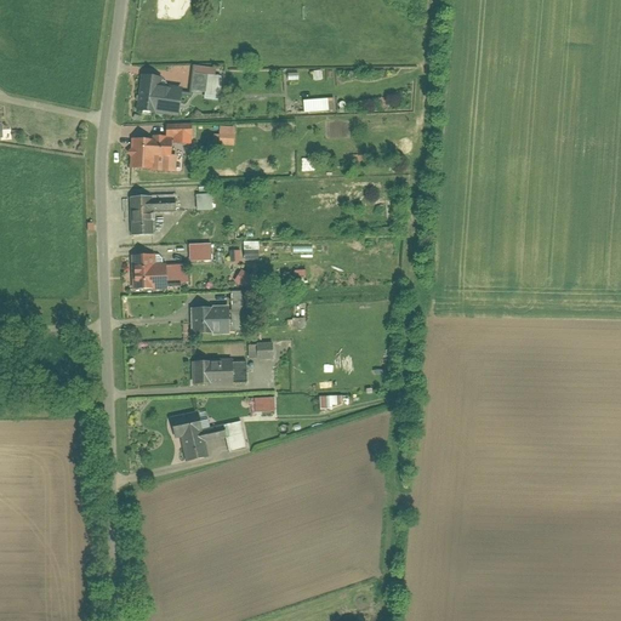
[(212,68),(192,66),(189,90),(205,91),(204,101),(216,102),(220,75),(212,74),(212,68)]
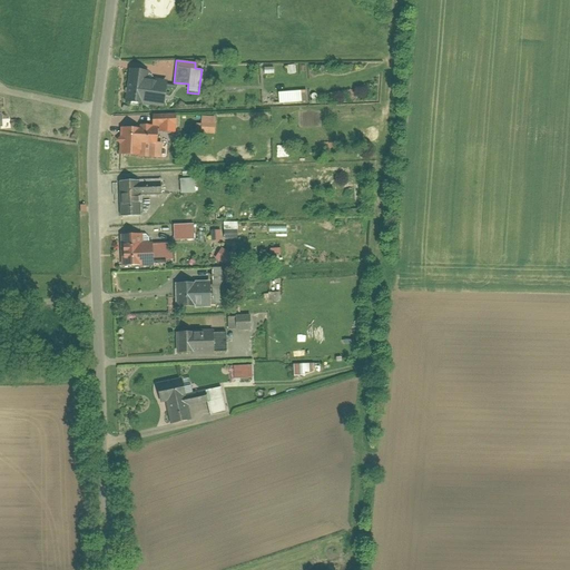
[(147,71),(128,69),(125,104),(144,106),(144,104),(146,79),(147,71)]
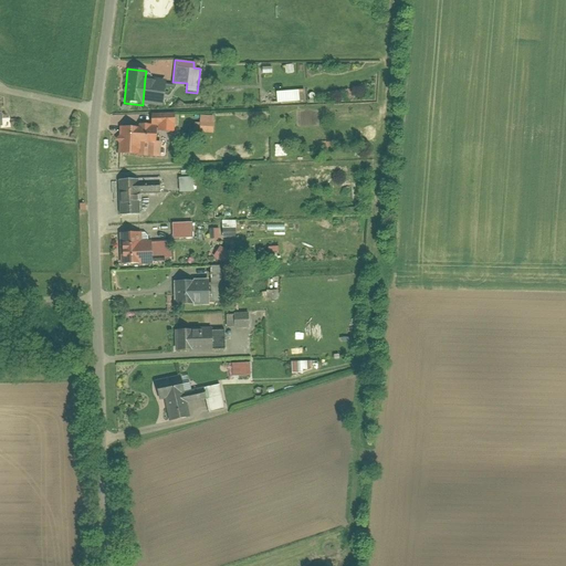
[(164,81),(145,79),(143,103),(160,105),(164,81)]
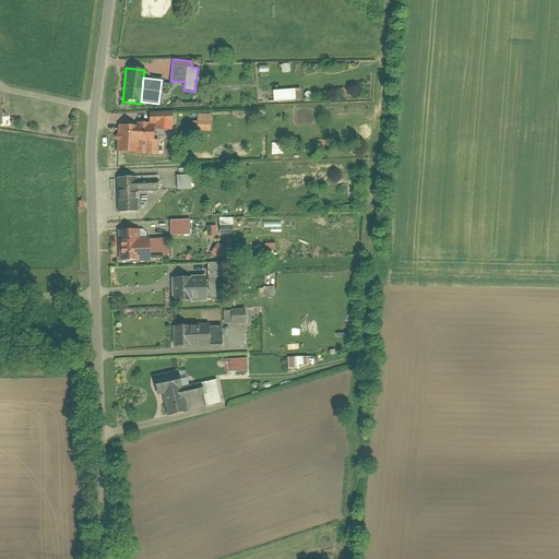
[(297,88),(272,91),(272,102),(298,99),(297,88)]
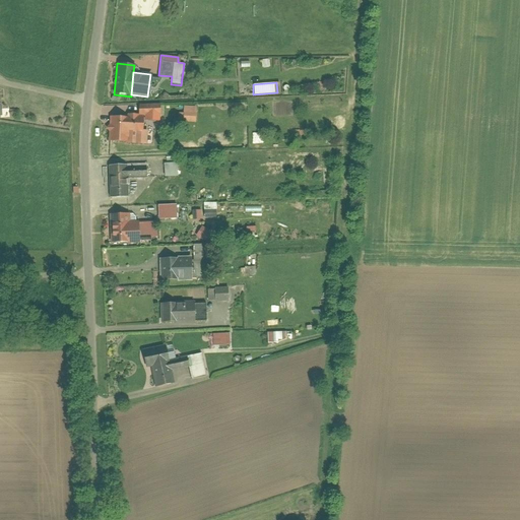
[(159,121),(159,105),(136,104),(135,115),(135,117),(141,117),(145,118),(144,121),(159,121)]
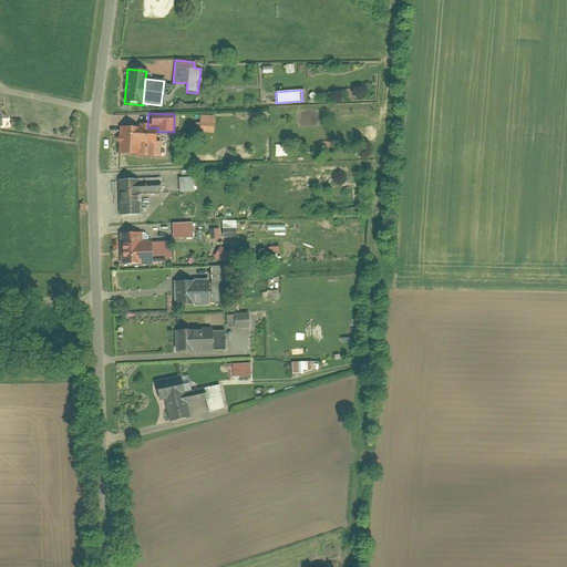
[(214,116),(200,115),(200,123),(195,123),(195,132),(214,133),(214,116)]
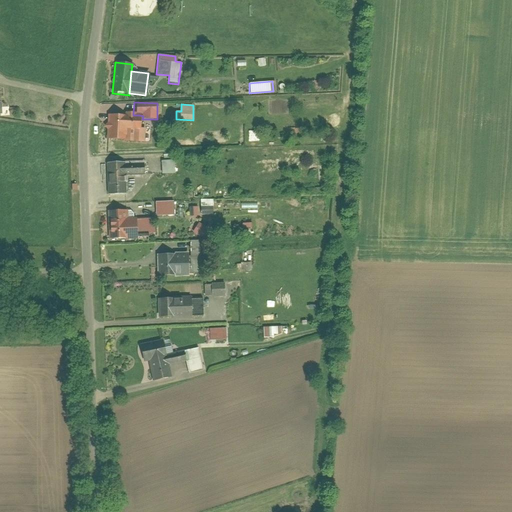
[(123,115),(107,114),(106,139),(126,139),(127,129),(133,129),(139,129),(139,115),(133,115),(133,113),(124,112),(123,115)]
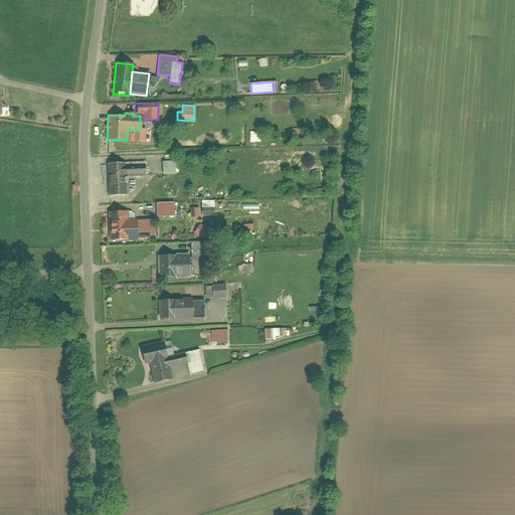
[(134,142),(145,143),(145,130),(140,130),(134,130),(134,142)]
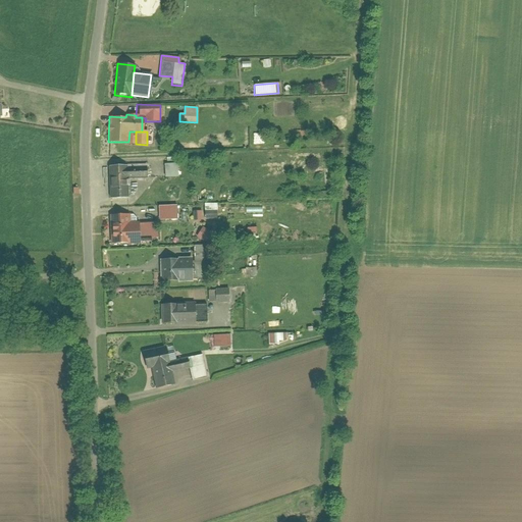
[(181,176),(180,163),(167,164),(167,177),(181,176)]
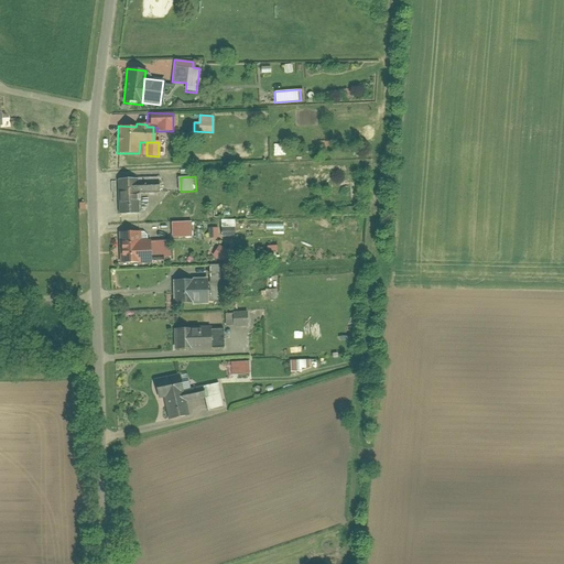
[(136,179),(117,180),(118,213),(137,213),(136,194),(136,181),(136,179)]
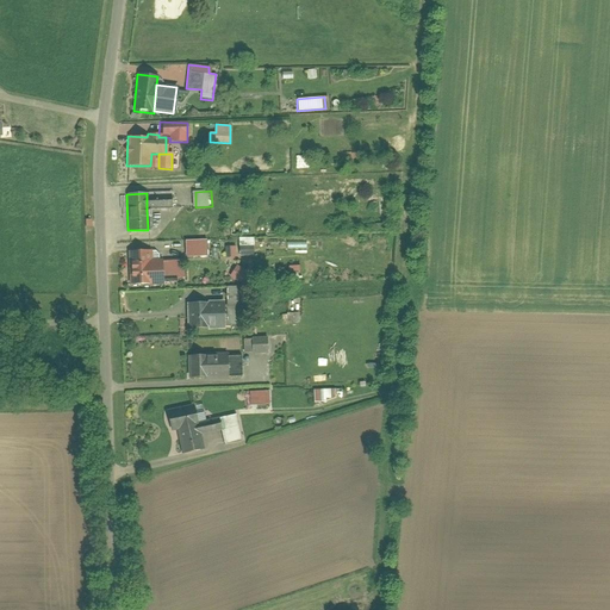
[(147,195),(147,210),(172,209),(172,194),(147,195)]
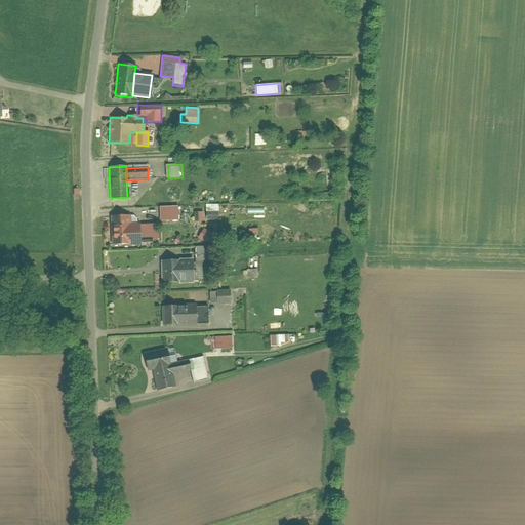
[(208,205),(209,220),(221,219),(220,204),(208,205)]
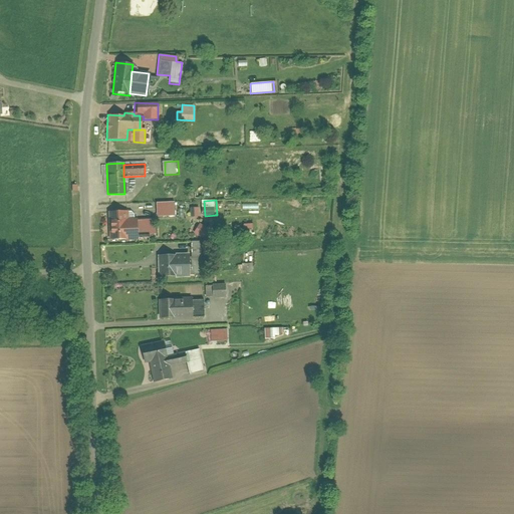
[(175,203),(156,203),(156,217),(175,216),(175,203)]
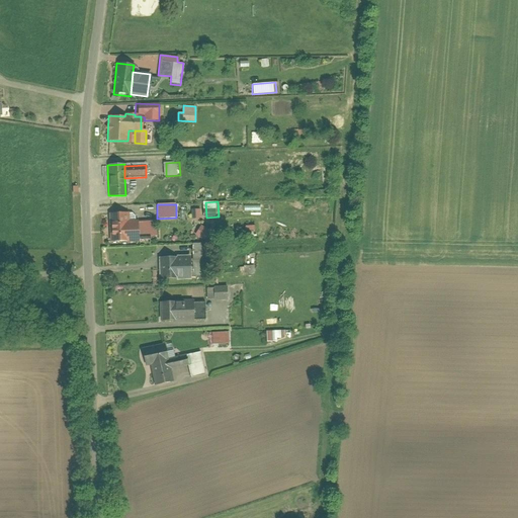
[(202,219),(202,208),(193,208),(193,219),(202,219)]
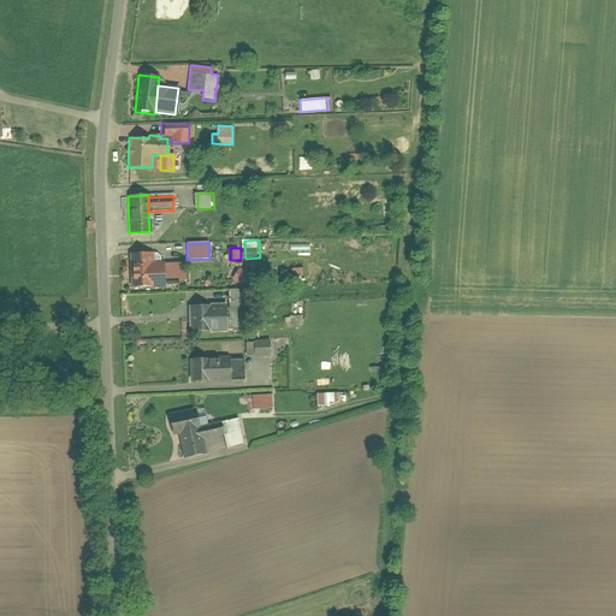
[(152,253),(129,254),(129,286),(161,286),(161,261),(152,262),(152,253)]
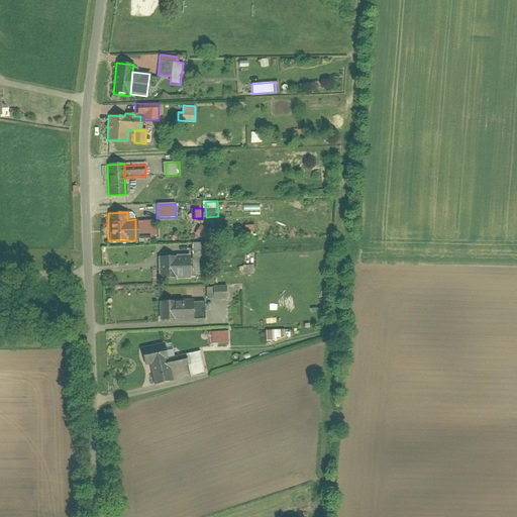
[(156,221),(136,221),(137,235),(156,234),(156,221)]
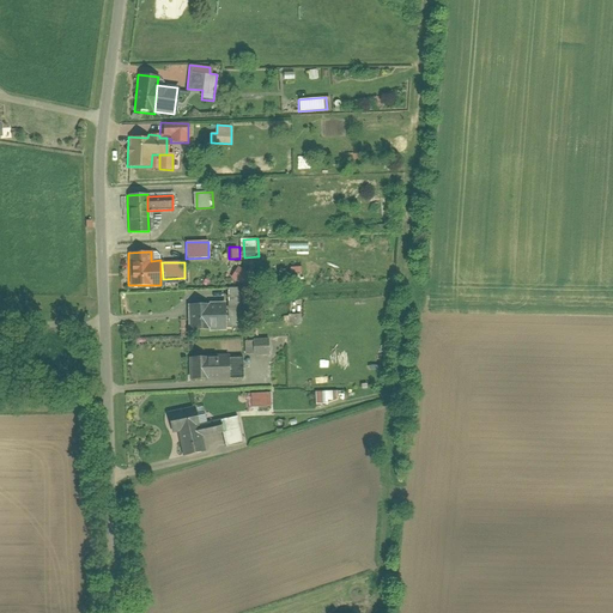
[(250,274),(238,266),(230,279),(242,286),(250,274)]
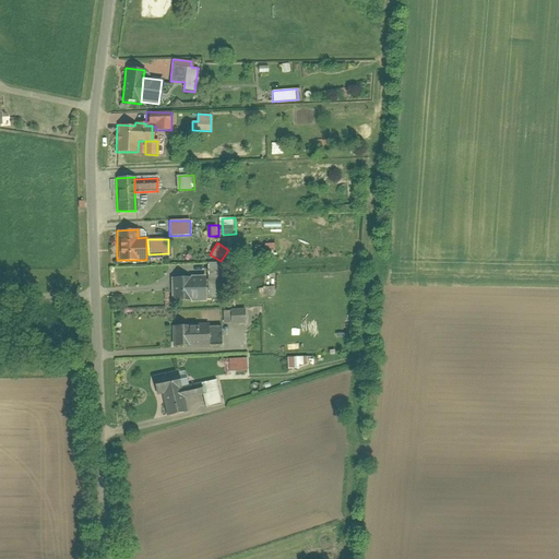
[(212,263),(212,293),(214,293),(214,278),(222,278),(222,263),(212,263)]
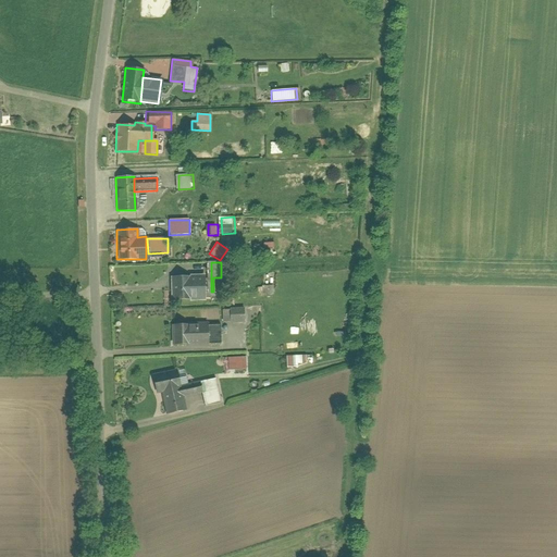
[(189,277),(170,277),(170,299),(187,299),(187,300),(205,299),(203,273),(189,274),(189,277)]
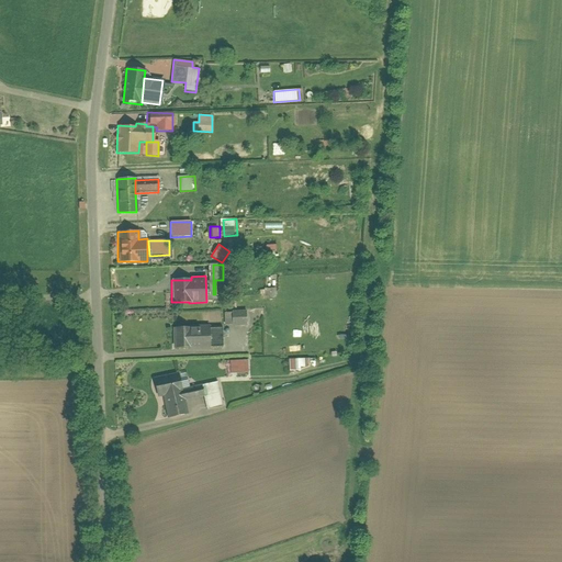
[(246,311),(231,312),(231,326),(247,325),(246,311)]
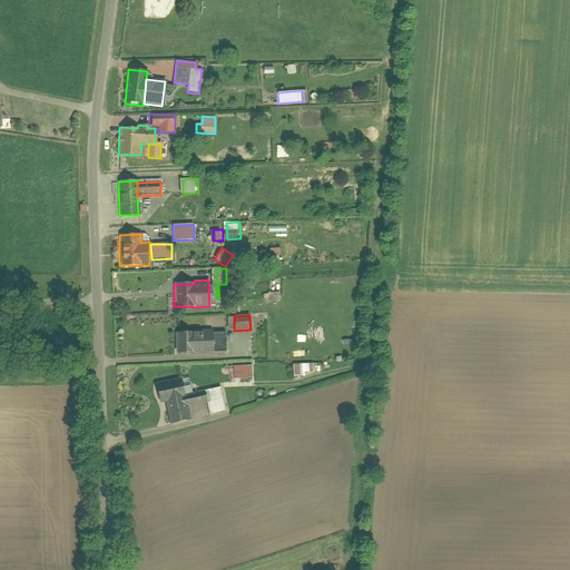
[(212,331),(174,333),(175,354),(213,352),(212,333),(212,331)]
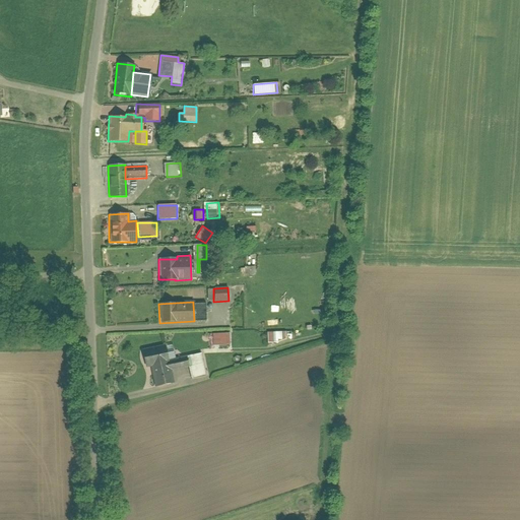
[(193,304),(194,321),(208,320),(207,304),(193,304)]
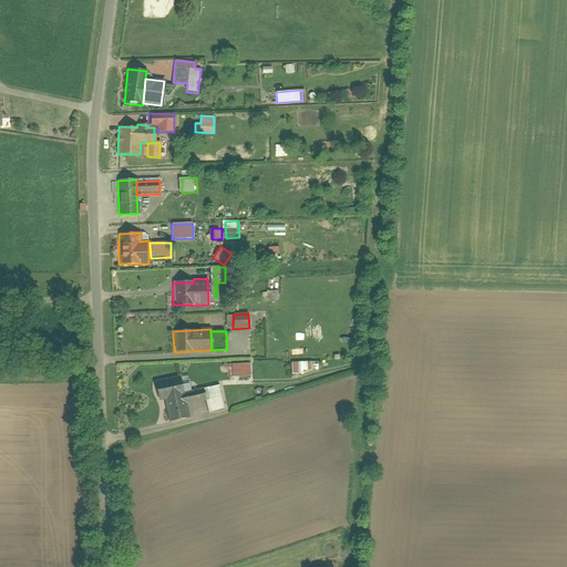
[(249,363),(233,363),(233,378),(250,377),(249,363)]
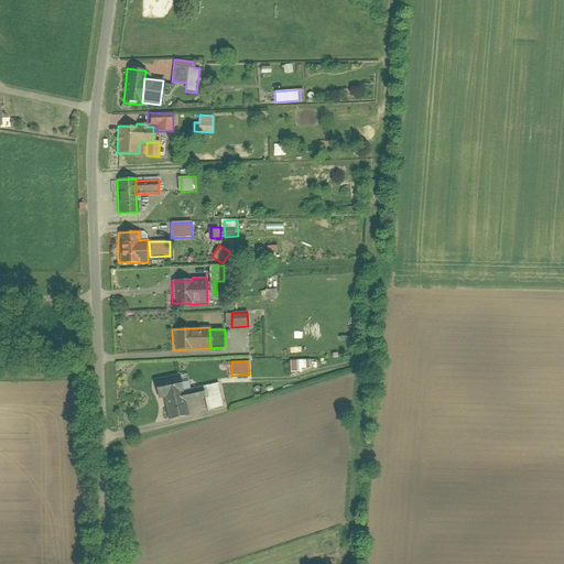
[(310,362),(290,362),(290,373),(300,373),(311,370),(310,362)]
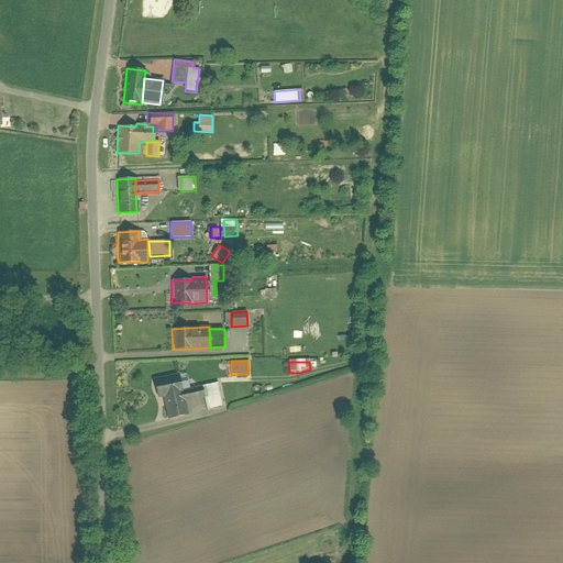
[(177,374),(152,379),(156,397),(163,396),(167,418),(187,414),(184,401),(181,390),(177,374)]
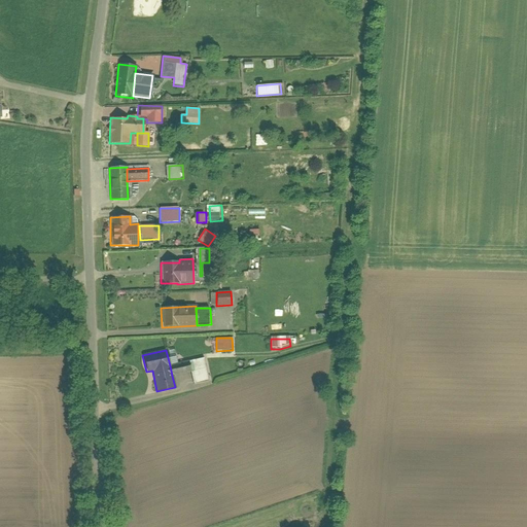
[(192,382),(207,379),(202,358),(187,361),(190,372),(192,382)]
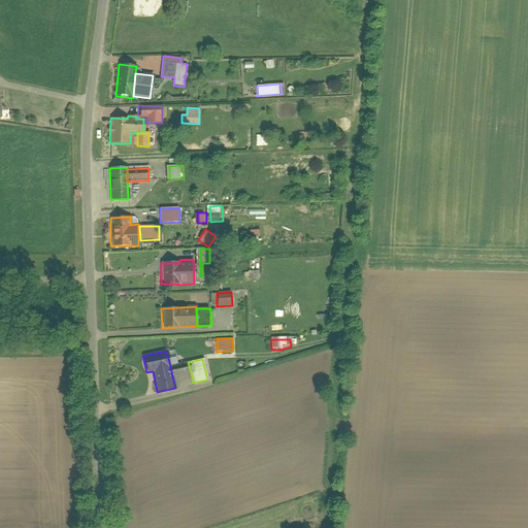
[(191,372),(188,362),(170,366),(172,376),(191,372)]
